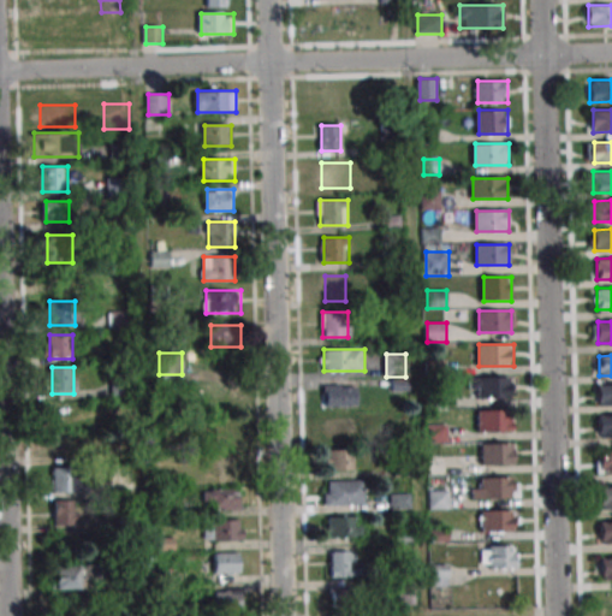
[(512,397),(512,377),(471,377),(471,397),(512,397)]
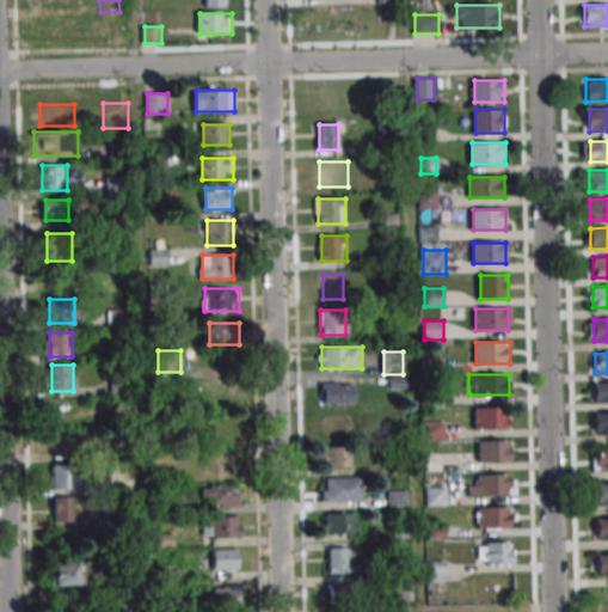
[(607,381),(596,383),(596,403),(607,402),(607,381)]
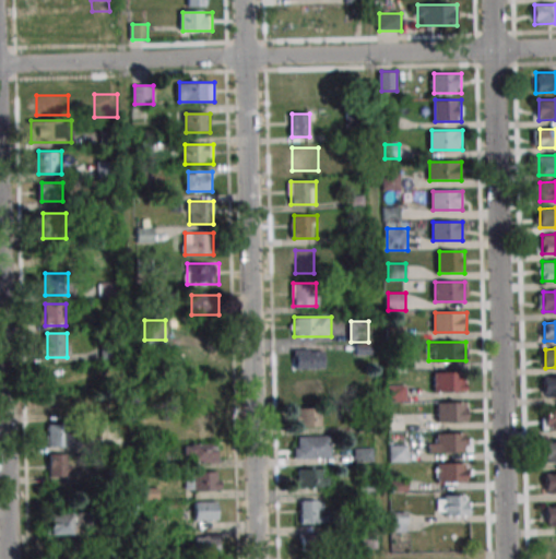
[(215,376),(215,349),(197,349),(197,376),(215,376)]
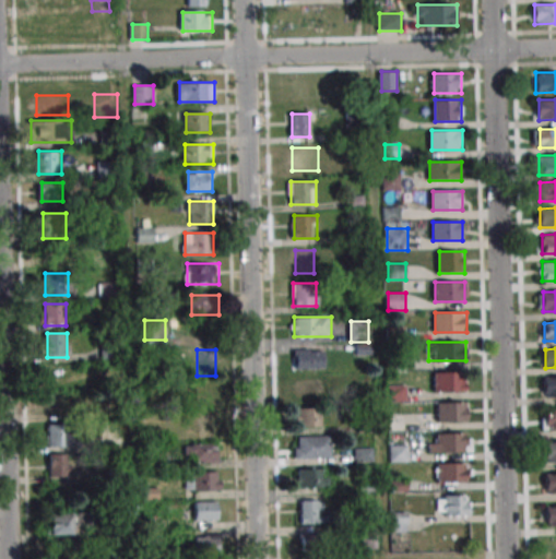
[(326,369),(326,351),(296,351),(296,369),(326,369)]
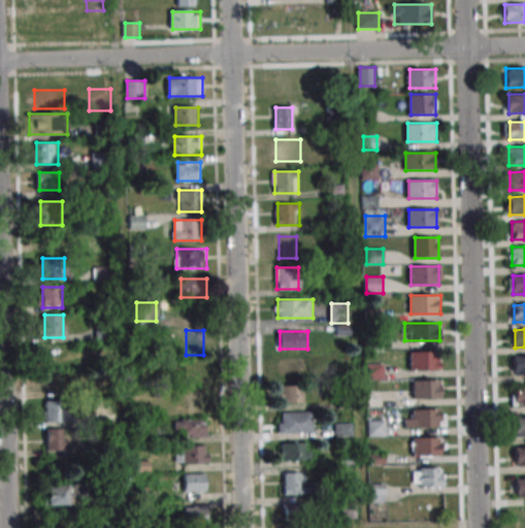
[(411,370),(441,370),(441,352),(411,352),(411,370)]
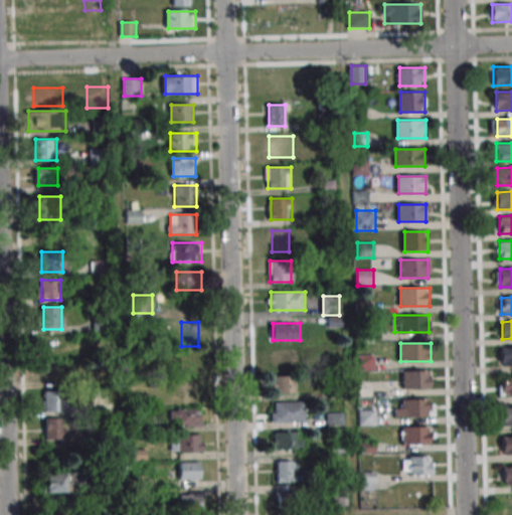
[(511,347),(502,348),(502,365),(511,364),(511,347)]
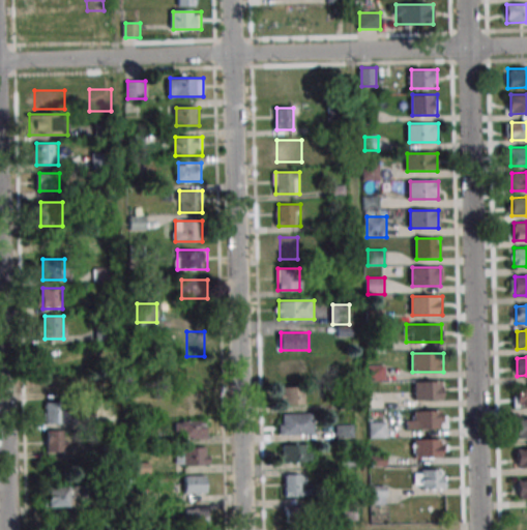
[(308,360),(283,360),(283,379),(308,379),(308,360)]
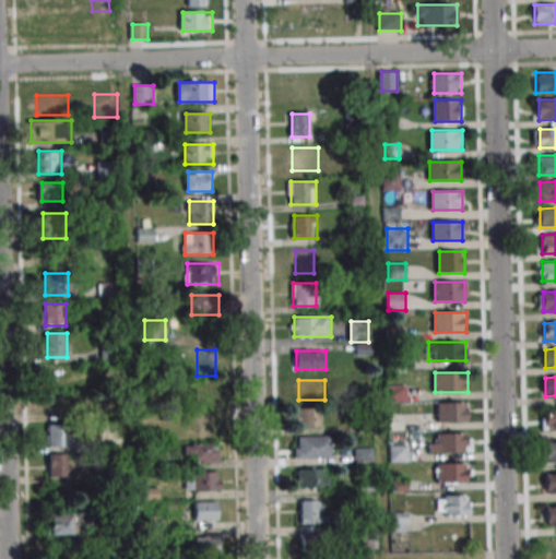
[(217,405),(217,385),(194,385),(194,405),(217,405)]
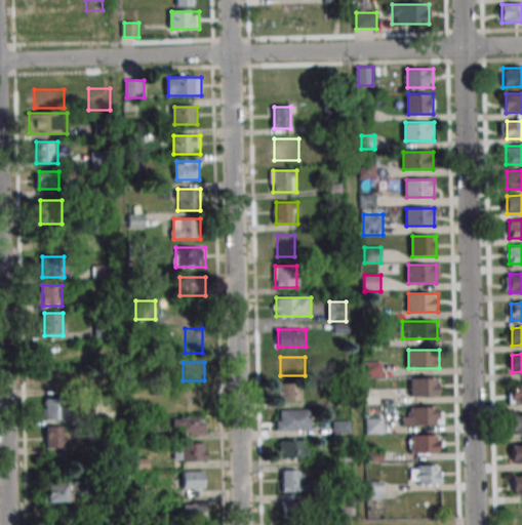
[(47,389),(70,389),(70,370),(47,370),(47,389)]
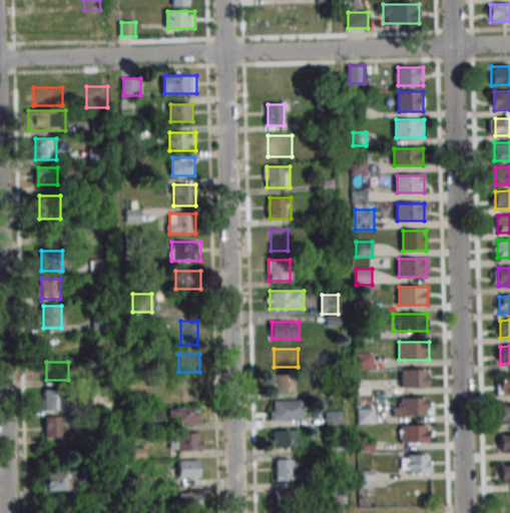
[(402,387),(431,387),(431,370),(402,370),(402,387)]
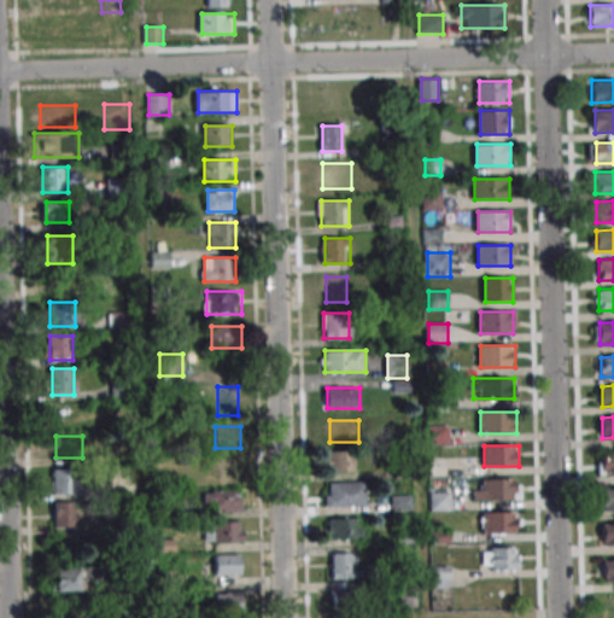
[(328,472),(357,472),(357,452),(328,452),(328,472)]
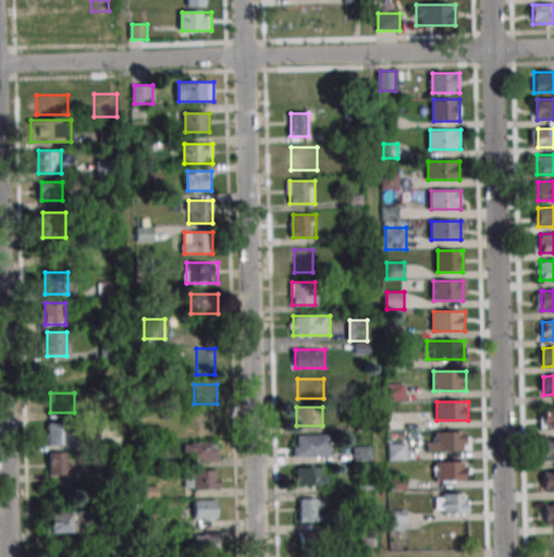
[(553,408),(543,408),(543,428),(553,428),(553,408)]
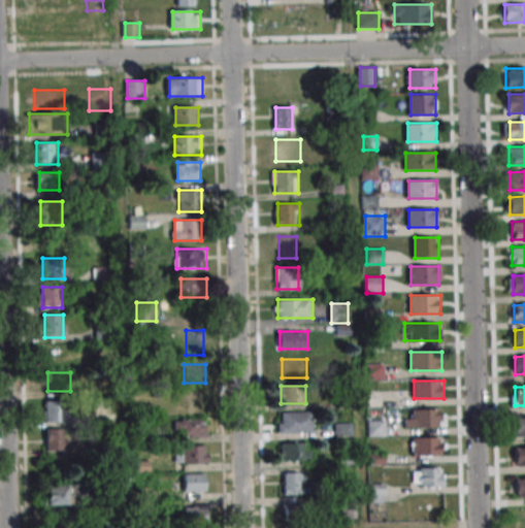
[(182,413),(205,413),(205,391),(182,391),(182,413)]
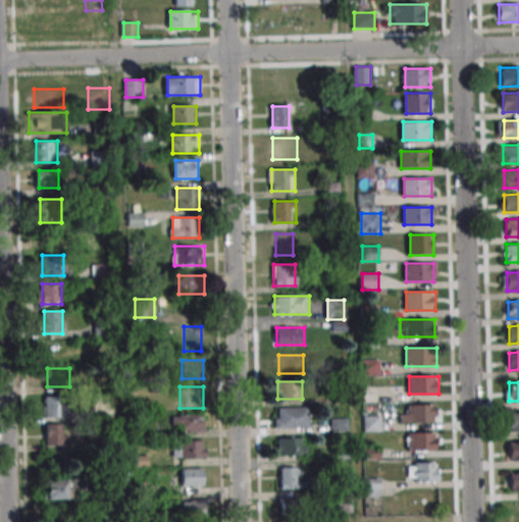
[(47,417),(69,417),(69,396),(47,396),(47,417)]
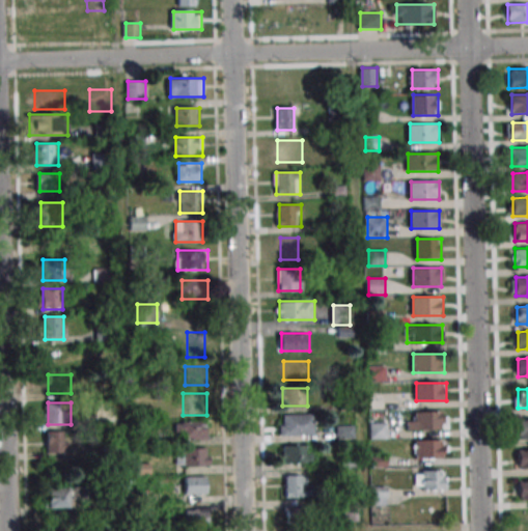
[(409,420),(409,430),(449,430),(449,412),(417,412),(417,420),(409,420)]
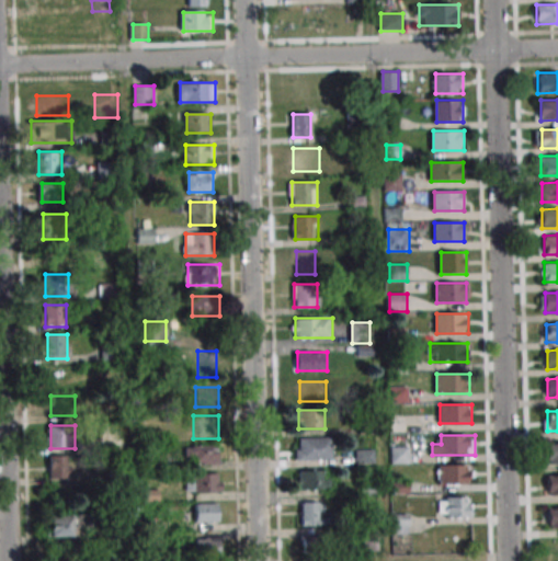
[(297,438),(297,460),(333,460),(333,438),(297,438)]
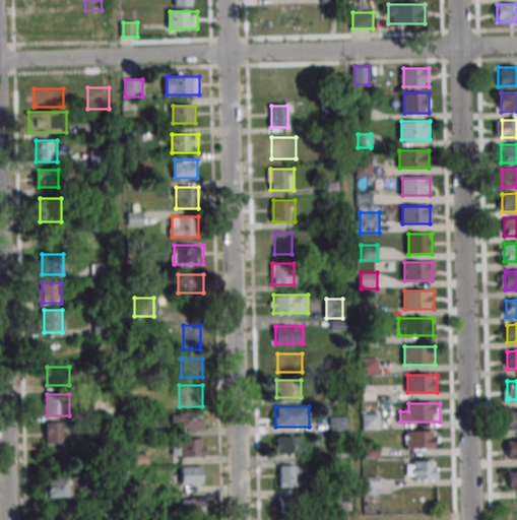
[(203,412),(173,412),(173,430),(203,430),(203,412)]
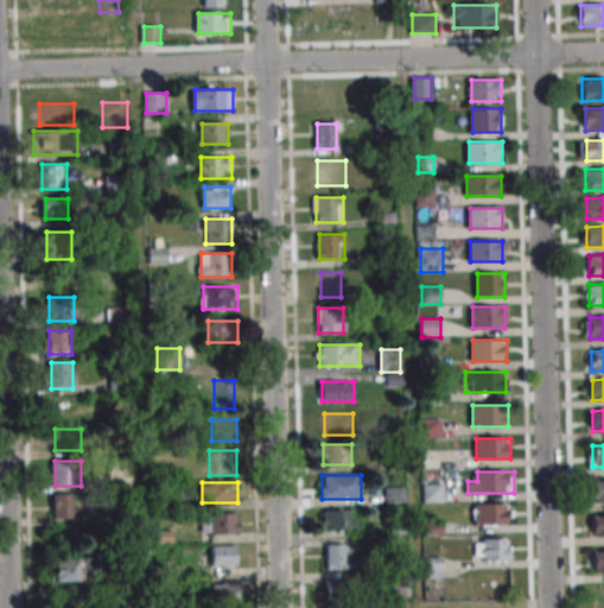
[(55,519),(82,519),(82,494),(55,494),(55,519)]
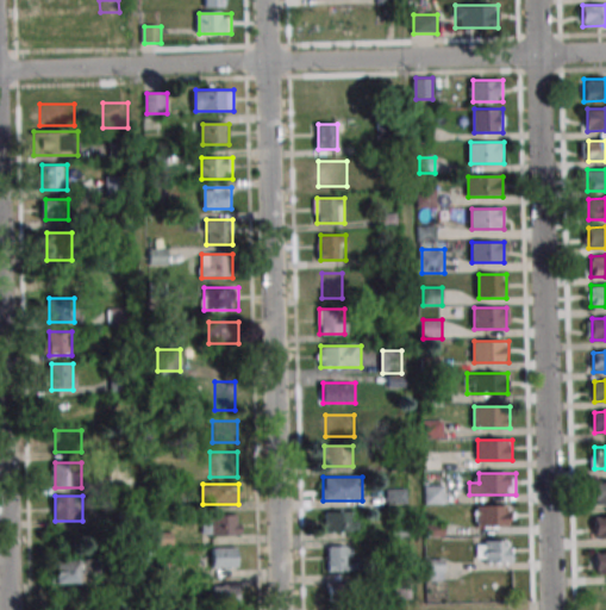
[(478,506),(478,527),(513,527),(513,506),(478,506)]
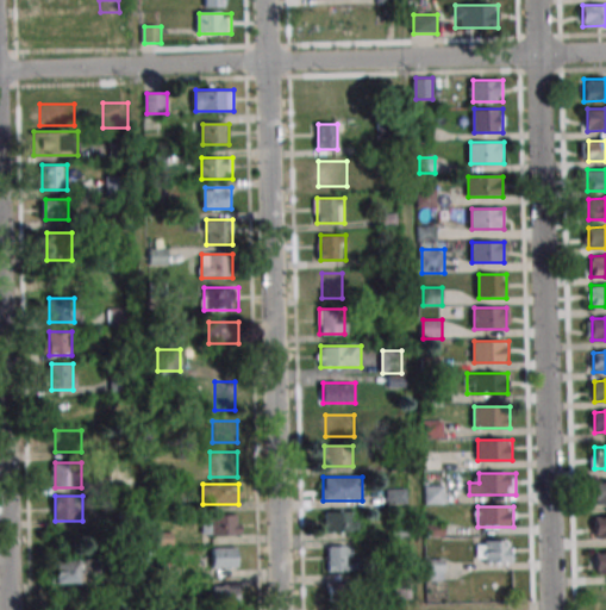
[(326,533),(360,533),(360,511),(326,511),(326,533)]
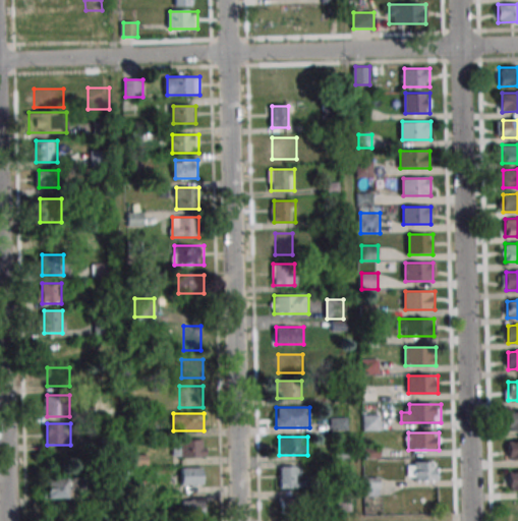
[(207,440),(174,440),(174,457),(207,457),(207,440)]
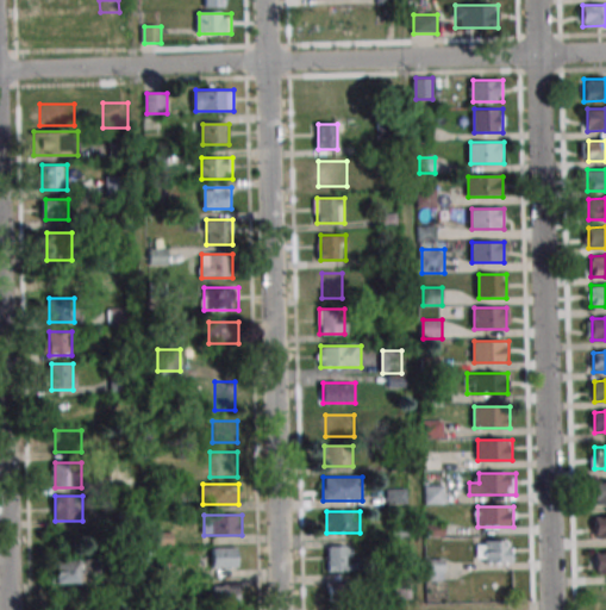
[(479,562),(513,562),(513,540),(479,540),(479,562)]
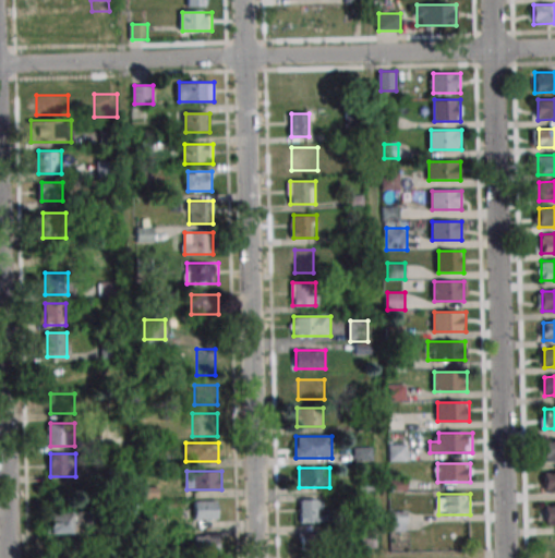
[(302,522),(326,522),(326,499),(302,499),(302,522)]
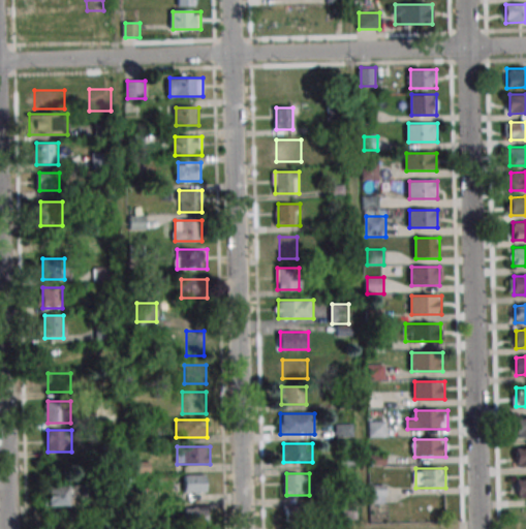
[(208,474),(185,474),(185,492),(208,492),(208,474)]
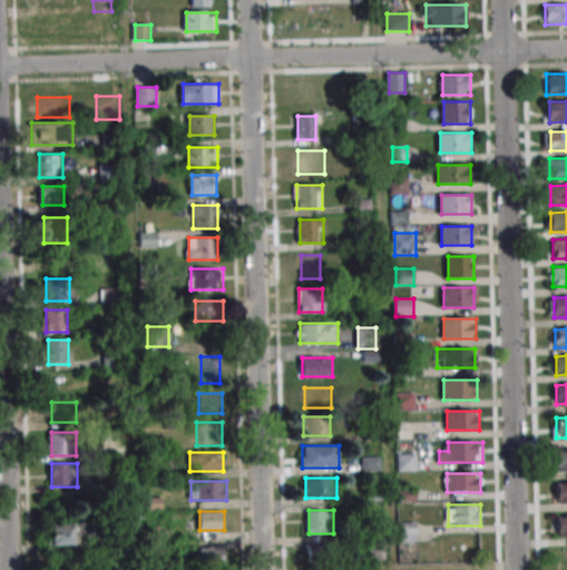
[(77,524),(51,524),(51,546),(77,546),(77,524)]
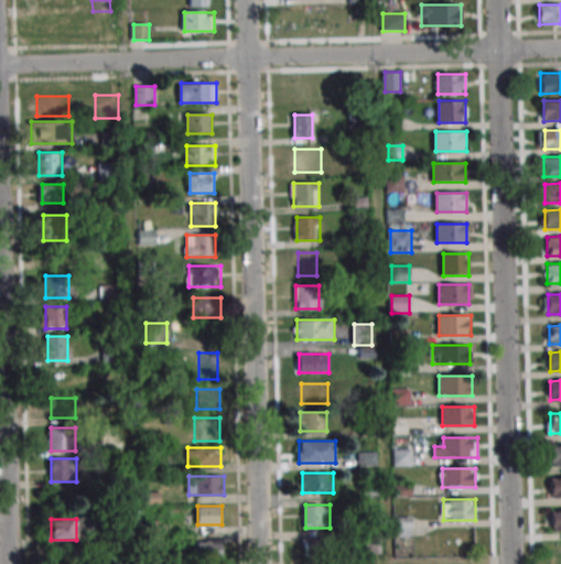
[(397,535),(411,535),(411,519),(397,519),(397,535)]
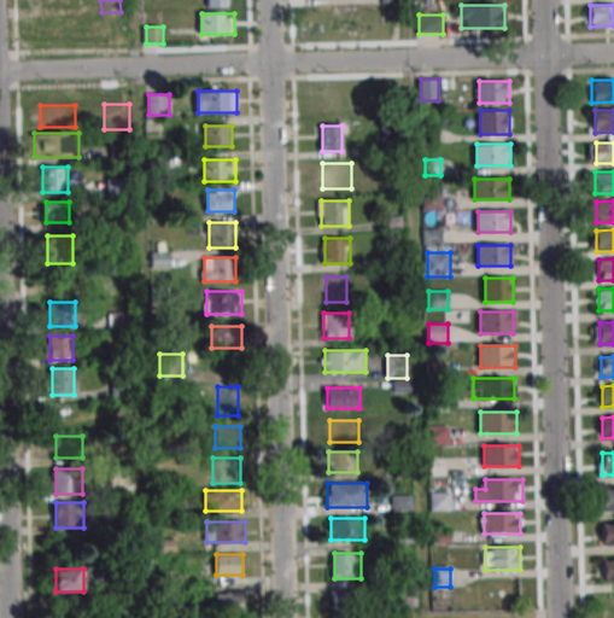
[(367,587),(334,587),(334,612),(367,612),(367,587)]
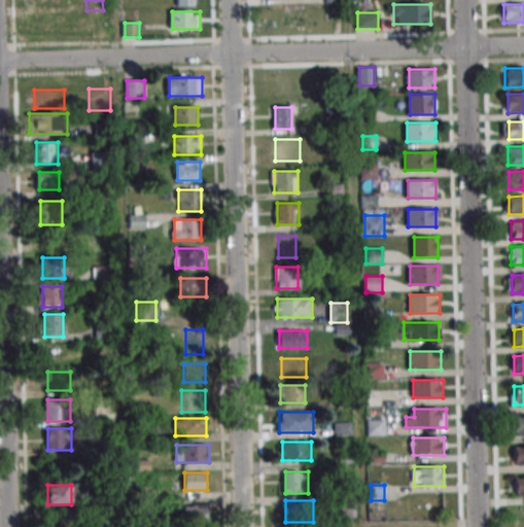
[(209,505),(186,505),(186,522),(209,522),(209,505)]
